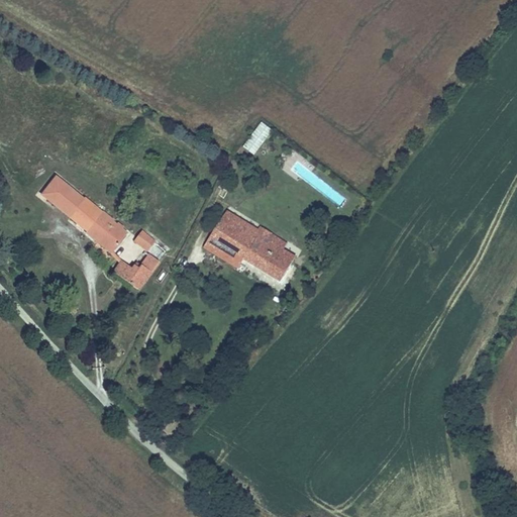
[(242,147),(254,156),(273,130),(261,122),(242,147)]
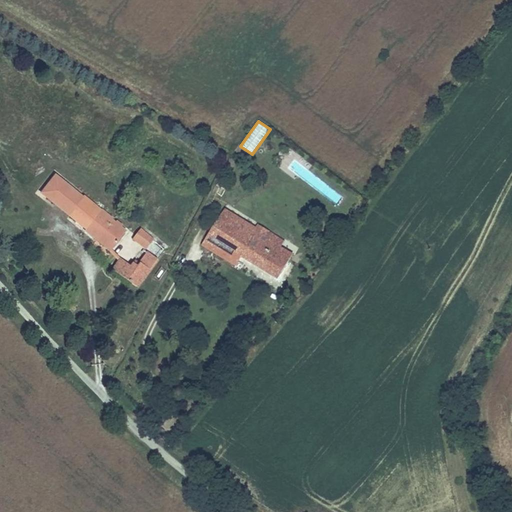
[(48,192),(60,177),(55,174),(40,193),(85,229),(92,221),(82,213),(73,212),(48,192)]
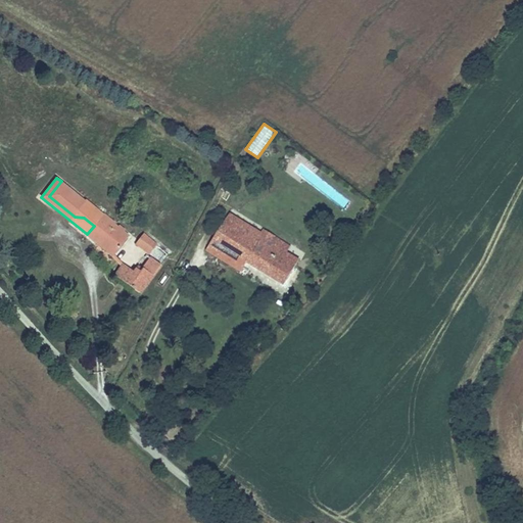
[(86,237),(111,257),(129,235),(125,231),(126,230),(120,225),(117,227),(115,224),(114,222),(105,215),(101,212),(87,200),(83,198),(61,181),(49,196),(75,217),(84,218),(94,226),(87,234),(86,237)]
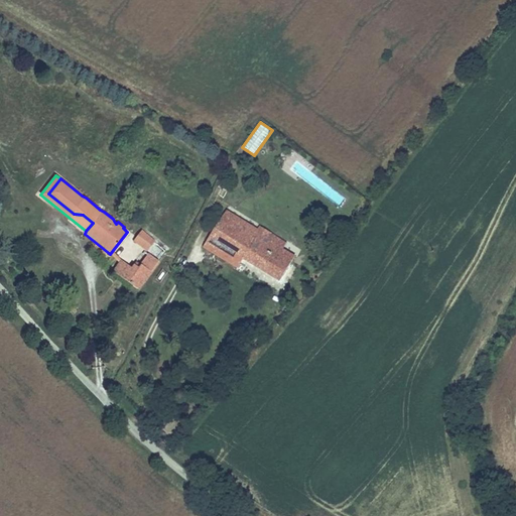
[(283,249),(287,243),(261,226),(259,230),(228,211),(205,247),(227,262),(233,252),(244,259),(279,281),(294,257),(283,249)]
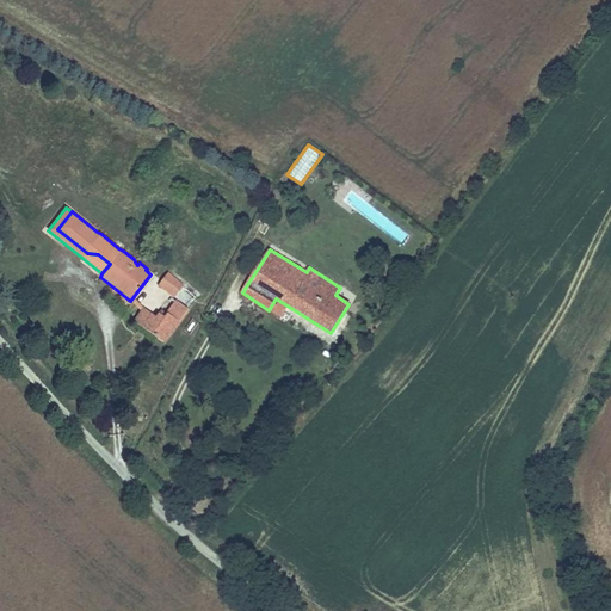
[(158,285),(174,297),(184,285),(168,272),(158,285)]
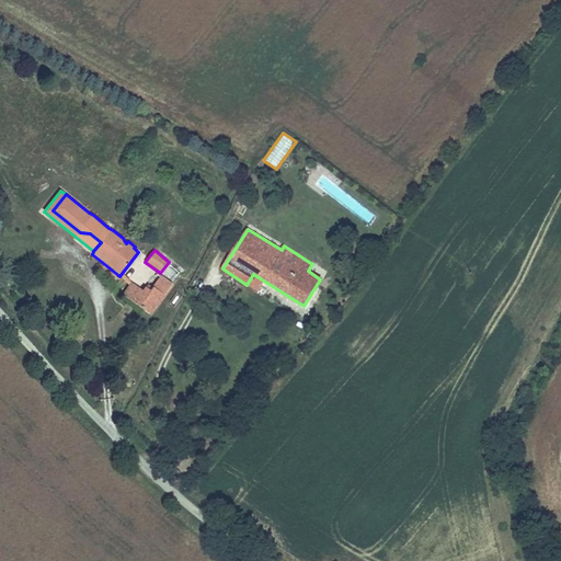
[(130,282),(123,295),(151,315),(174,285),(161,274),(150,290),(145,287),(141,290),(130,282)]
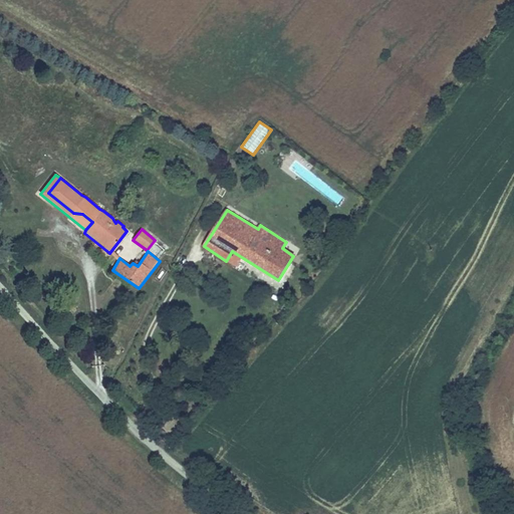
[(236,267),(243,258),(232,251),(226,261),(236,267)]
